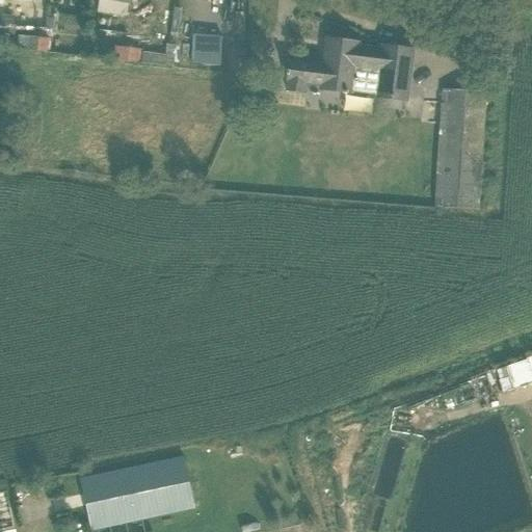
[(97,0),(95,11),(125,17),(127,5),(127,0),(97,0)]
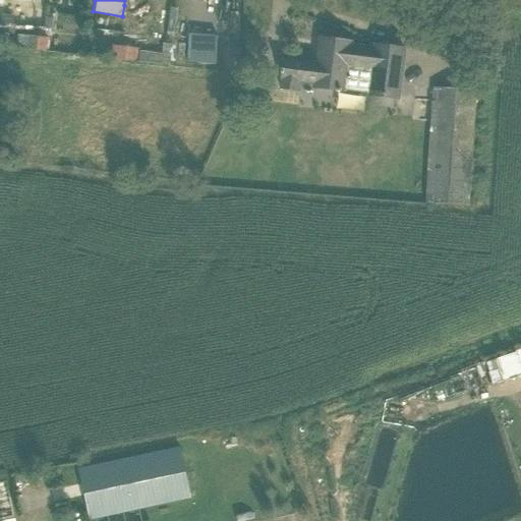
[(205,51),(220,55),(225,36),(211,32),(205,51)]
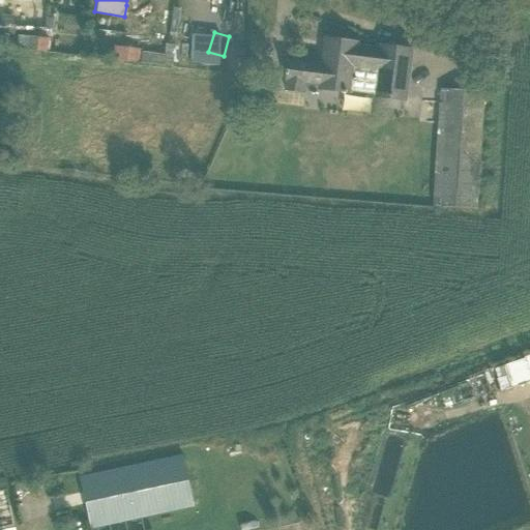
[(28,50),(48,51),(49,38),(29,37),(28,50)]
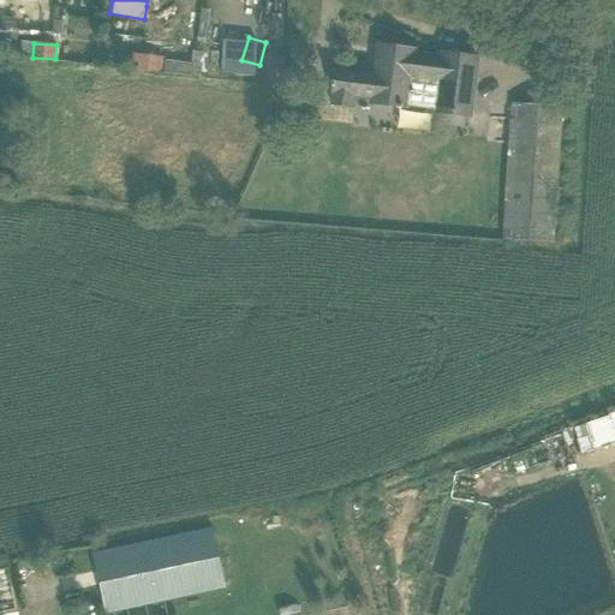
[(330,82),(330,87),(332,87),(329,108),(350,111),(351,100),(374,102),(374,106),(408,111),(412,82),(436,85),(433,114),(469,119),(476,59),(412,52),(377,47),(374,77),(334,71),(333,82),(330,82)]
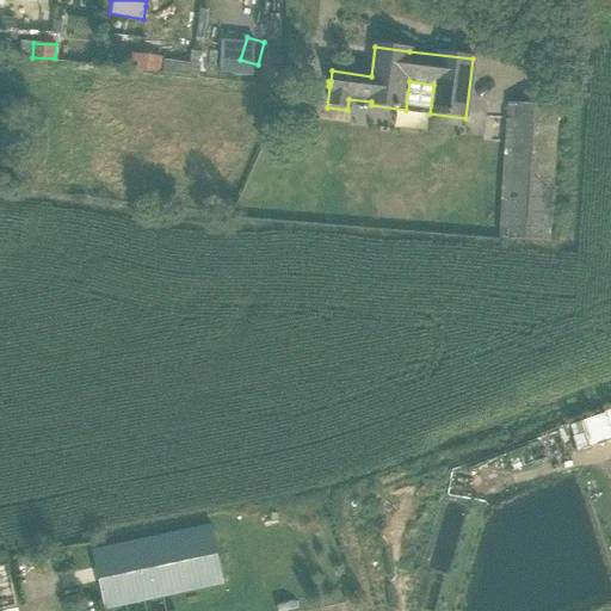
[(161,57),(131,54),(130,69),(159,73),(161,57)]
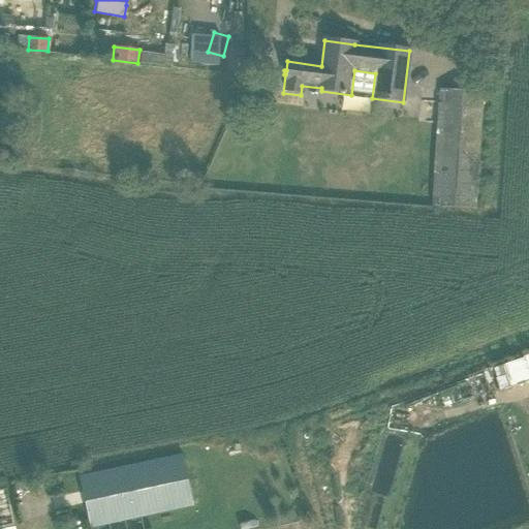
[(141,63),(150,63),(163,64),(164,54),(141,52),(141,63)]
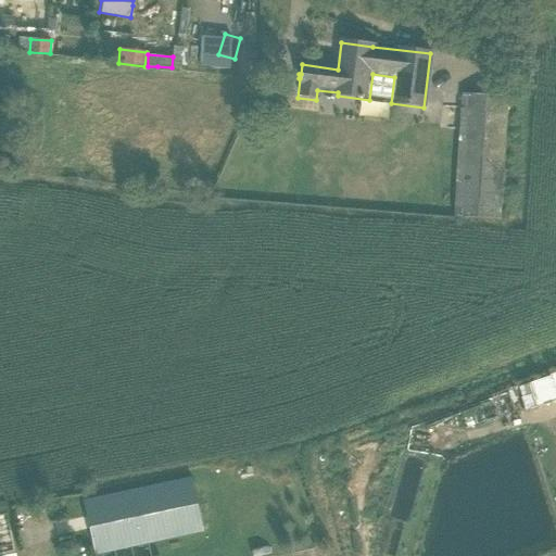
[(462,93),(454,215),(500,218),(507,97),(462,93)]
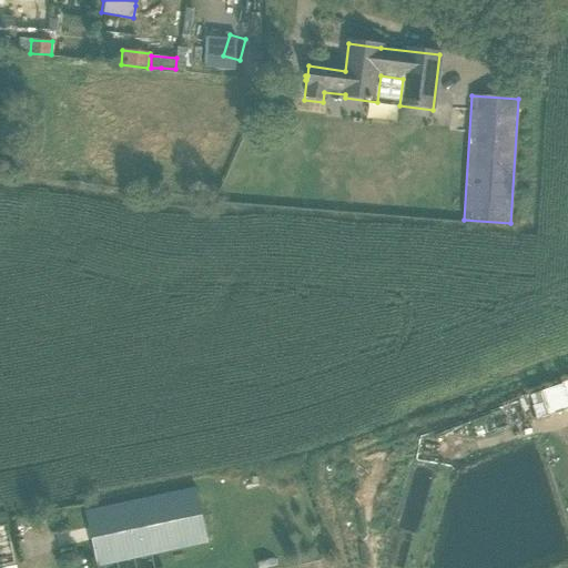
[(556,403),(567,398),(567,384),(530,396),(537,416),(558,409),(556,403)]
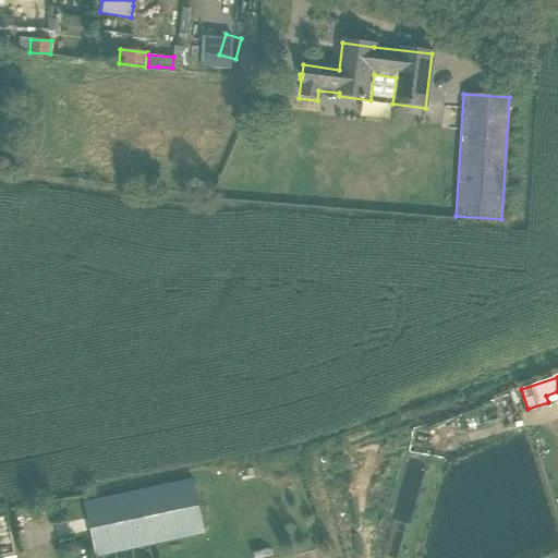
[(82,504),(94,557),(203,534),(193,480),(82,504)]
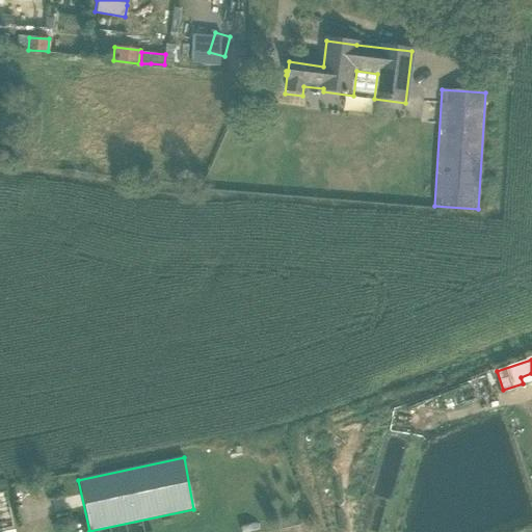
[(6,505),(5,493),(0,493),(0,531),(11,529),(6,505)]
